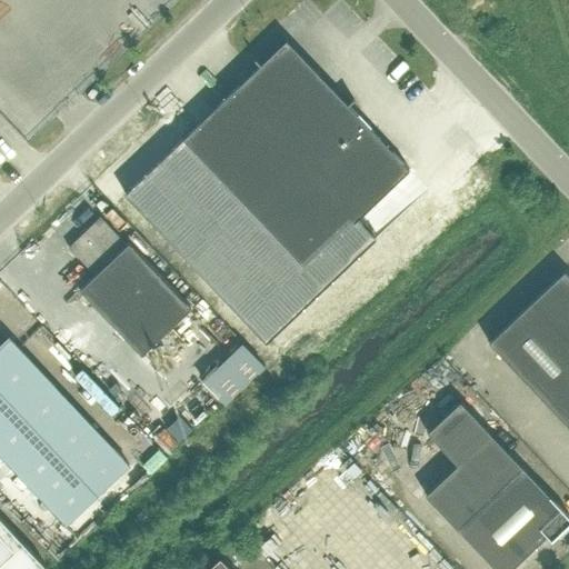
[(183,139),(125,193),(267,343),(377,239),(377,238),(362,223),(358,219),(410,170),(348,106),(355,100),(353,99),(348,105),(295,48),(295,49),(278,48),(261,65),(256,59),(255,60),(260,65),(183,139)]
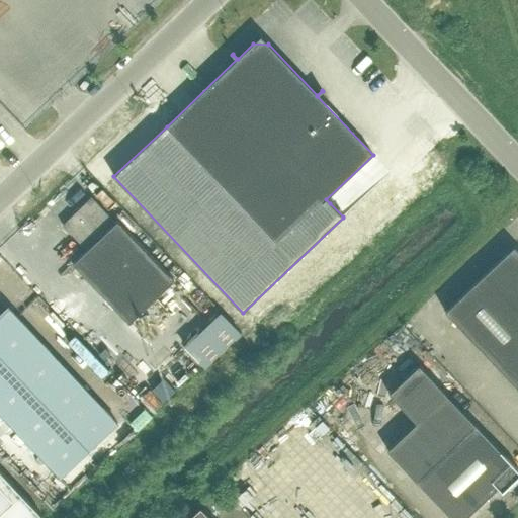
[(62,225),(87,251),(73,264),(130,324),(174,280),(117,221),(116,223),(91,197),(62,225)]
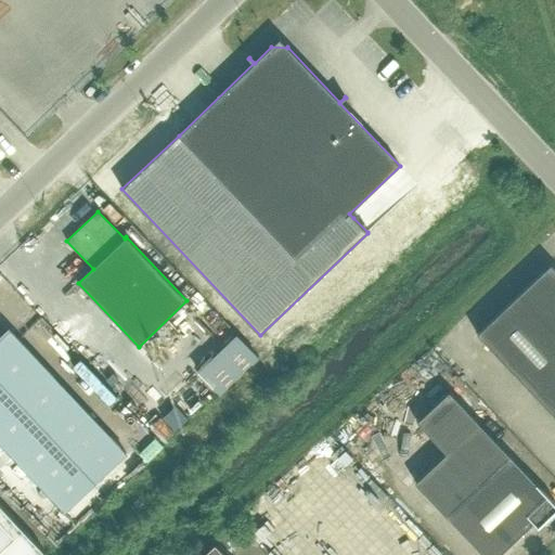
[(552,413),(554,410),(554,268),(551,265),(477,334),(552,413)]
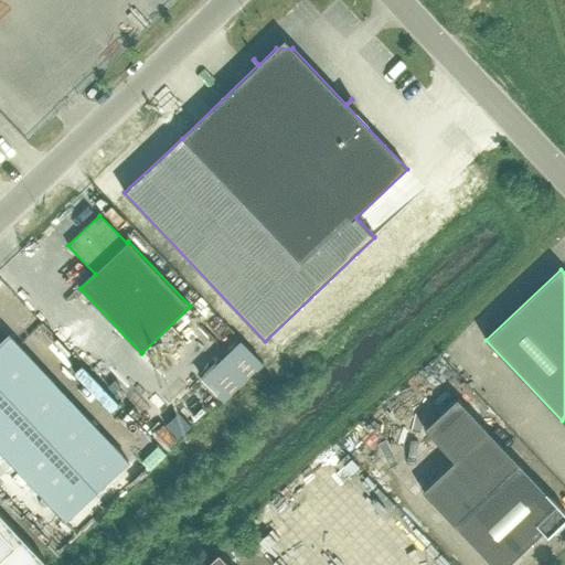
[(0,450),(66,521),(129,461),(9,334),(0,342),(0,450)]
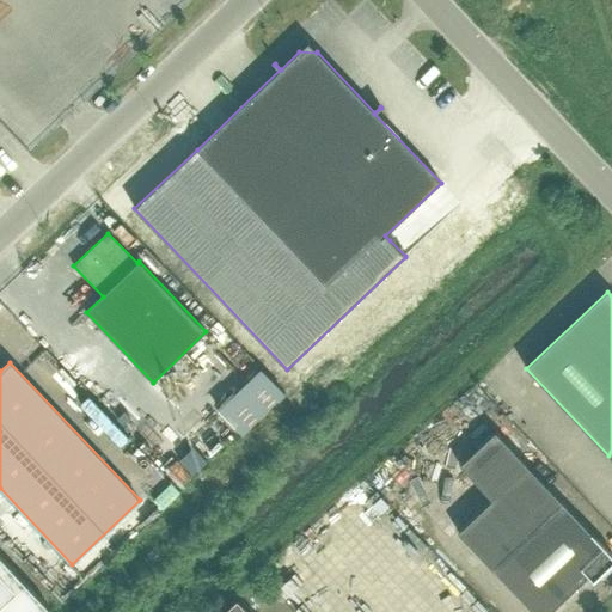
[(227,407),(254,433),(297,390),(270,363),(227,407)]
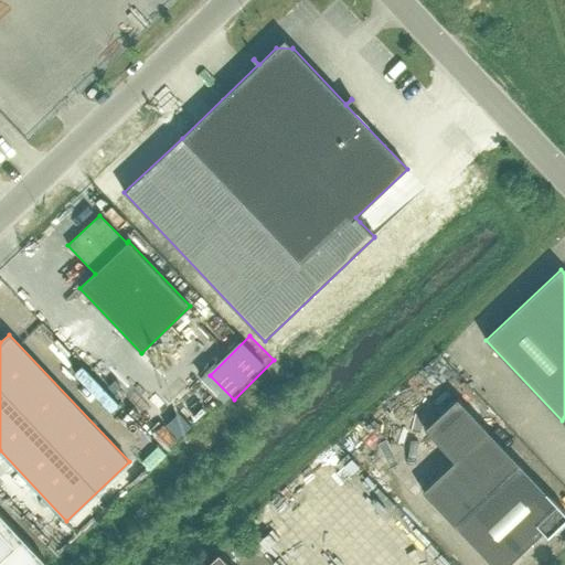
[(491,564),(508,564),(547,528),(552,533),(564,520),(564,512),(457,398),(424,429),(454,461),(423,491),(491,564)]
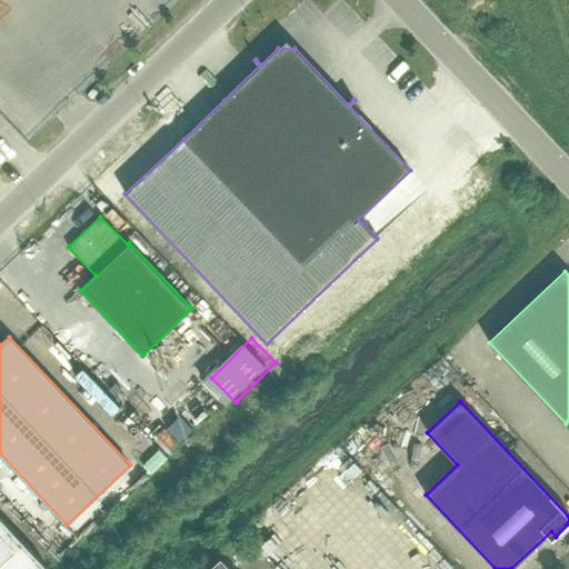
[(0,517),(0,568),(43,568),(46,567),(0,517)]
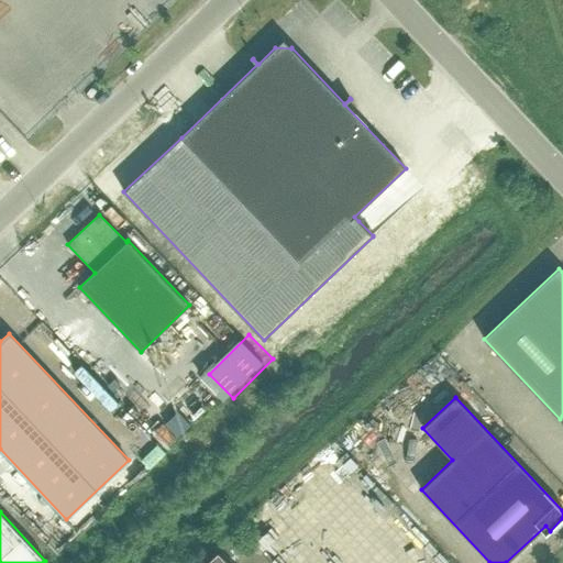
[(228,562),(218,551),(205,562),(228,562)]
